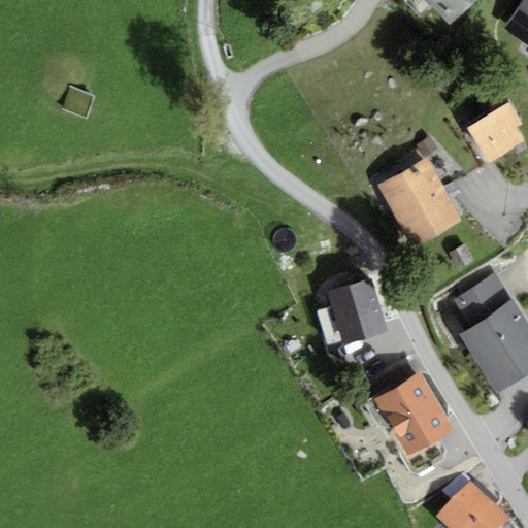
[(425,0),(451,27),(479,0),(425,0)]
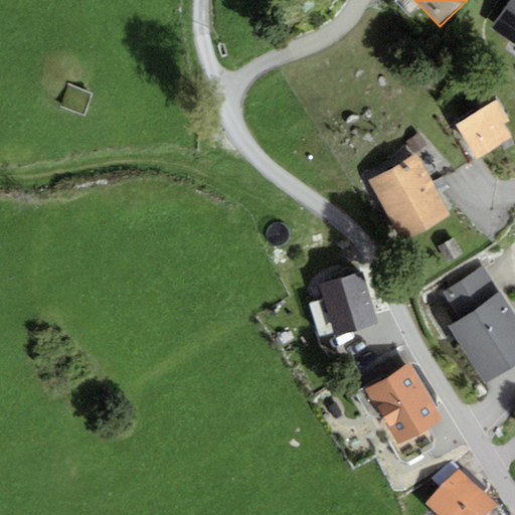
[(514,0),(510,0),(491,27),(514,44),(514,0)]
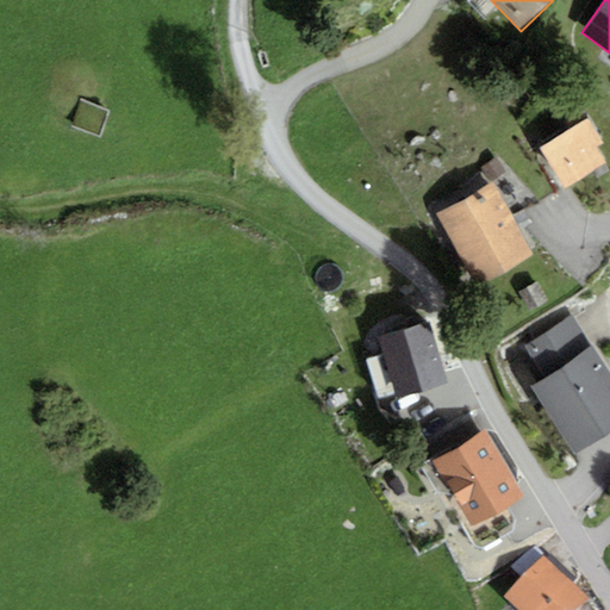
[(608,165),(597,147),(602,143),(587,119),(540,148),(565,190),(608,165)]
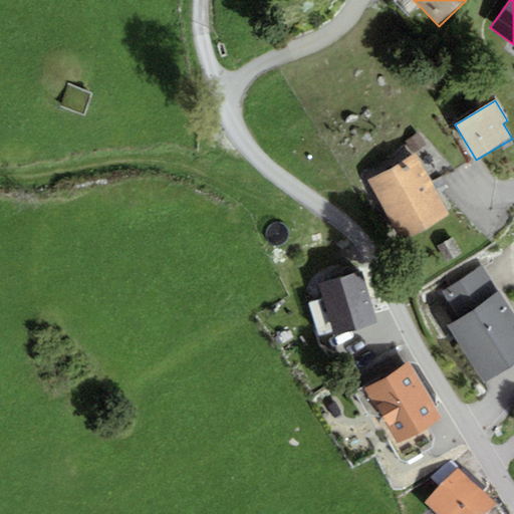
[(415,154),(367,181),(403,242),(450,216),(415,154)]
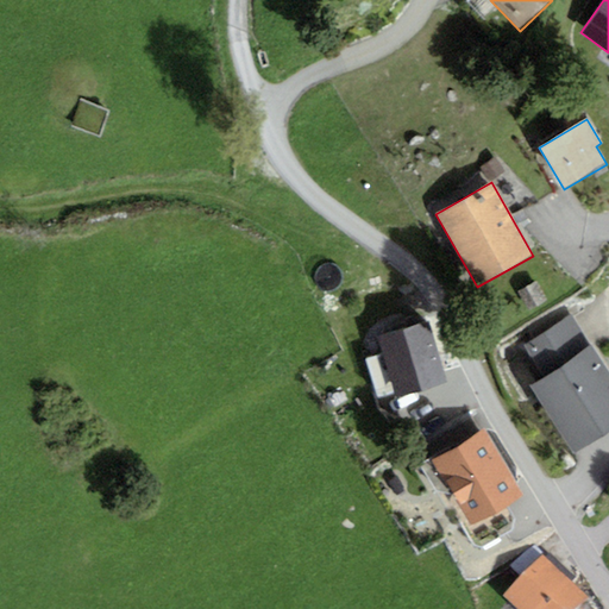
[(542,378),(590,346),(569,315),(521,347),(542,378)]
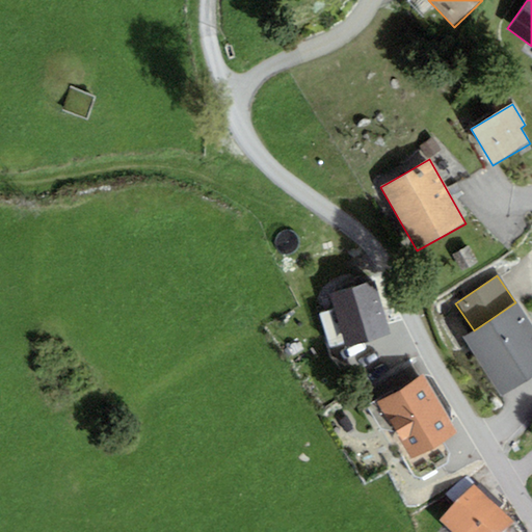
[(344,345),(345,348),(390,336),(374,282),(329,294),(335,310),(344,345)]
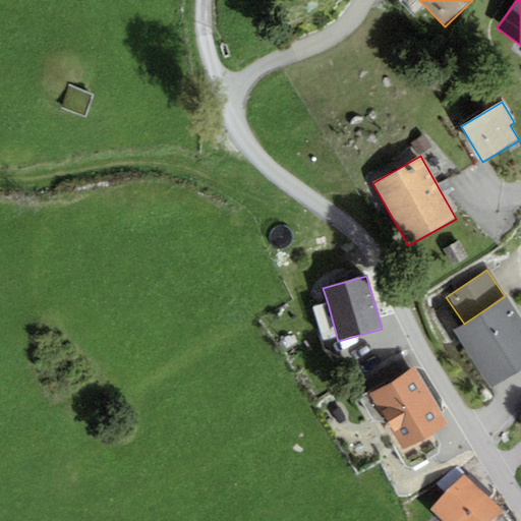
[(452,332),(490,389),(520,367),(520,320),(505,296),(464,324),(452,332)]
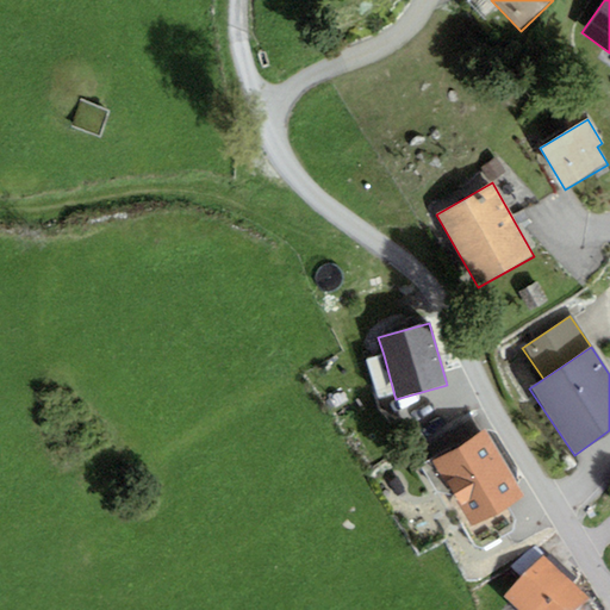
[(379,400),(394,396),(384,355),(367,360),(379,400)]
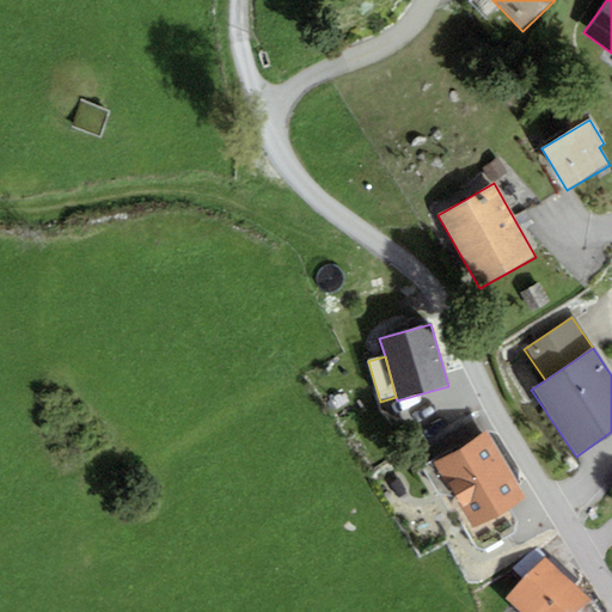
[(435,463),(473,528),(525,500),(487,434),(435,463)]
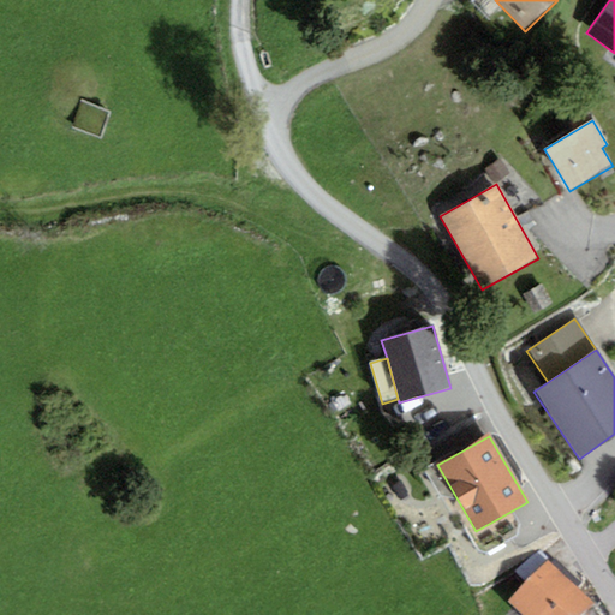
[(529,580),(547,561),(536,551),(518,571),(529,580)]
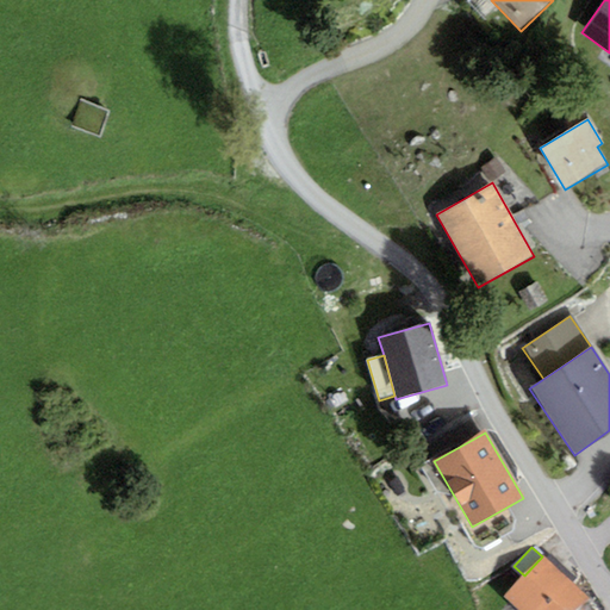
[(517,609),(577,609),(589,598),(542,556),(524,576),(505,598),(517,609)]
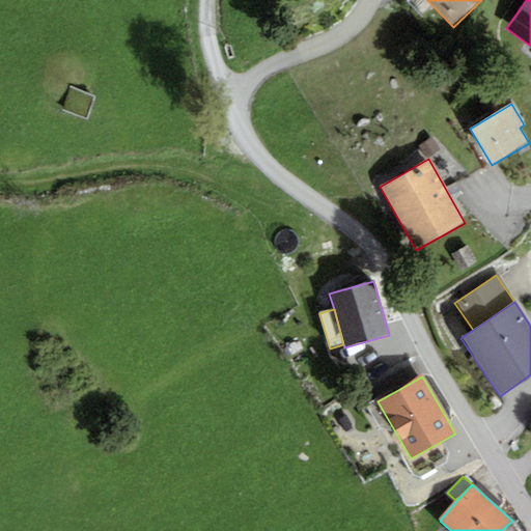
All buildings are outlined.
